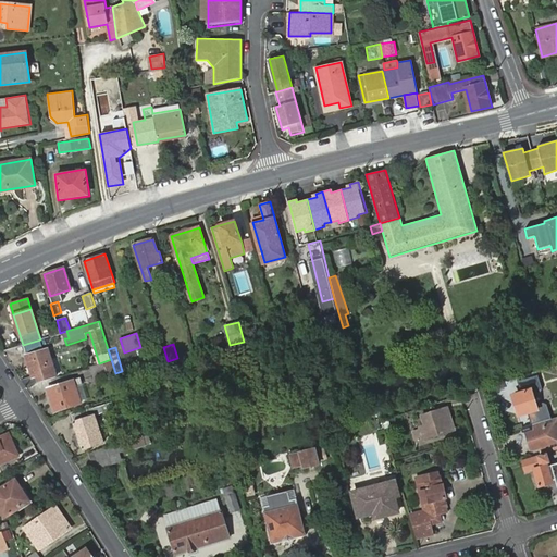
[(140,347),(124,353),(126,359),(139,355),(140,357),(143,356),(140,347)]
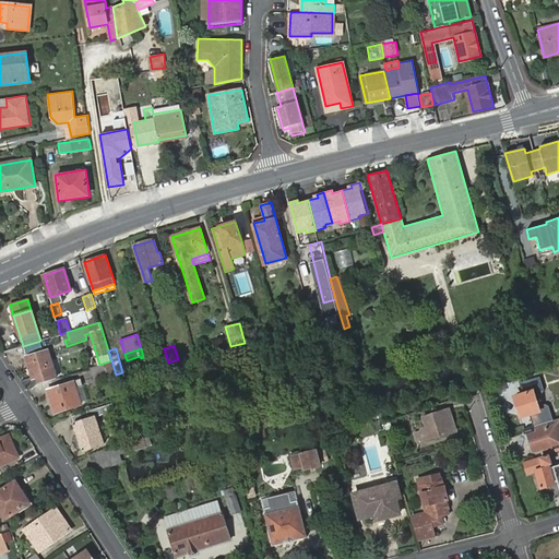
[(21,380),(25,388),(57,378),(51,361),(47,363),(44,351),(26,356),(32,377),(21,380)]
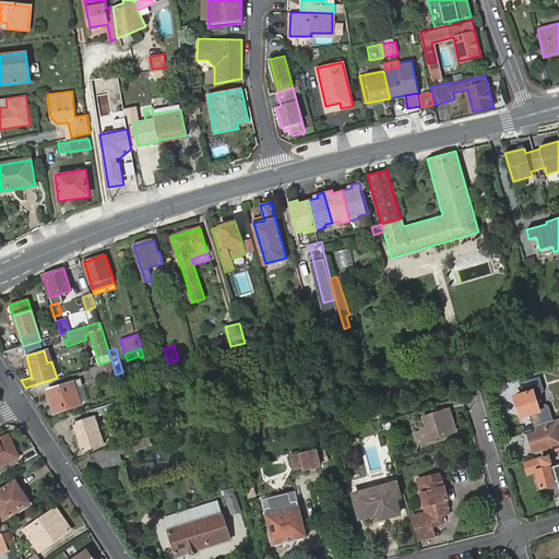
[(109,380),(117,378),(116,375),(111,360),(99,365),(91,367),(95,380),(108,376),(109,380)]
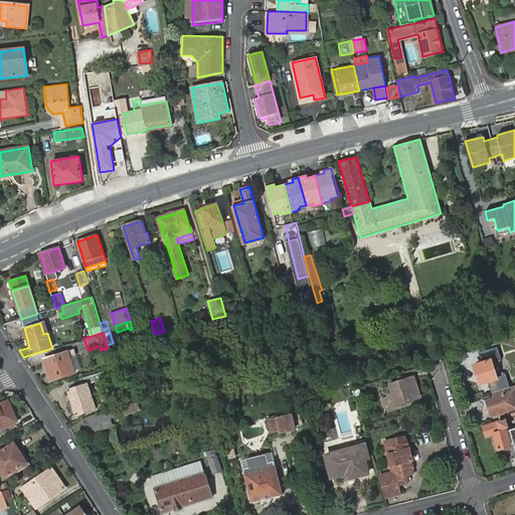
[(183,344),(160,352),(163,359),(185,352),(183,344)]
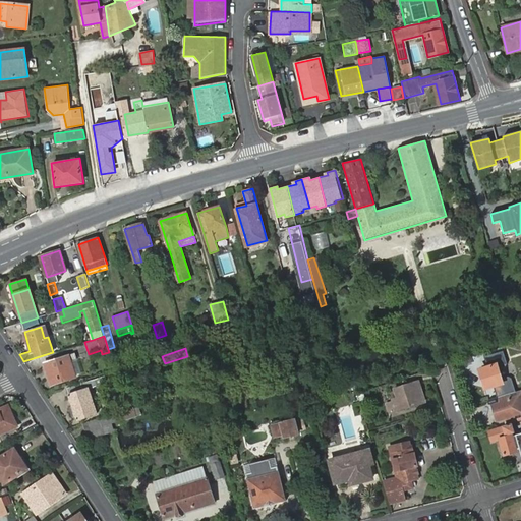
[(486,367),(478,369),(484,389),(493,387),(497,398),(515,392),(511,379),(508,377),(502,379),(499,369),(505,367),(507,364),(503,351),(483,357),(486,367)]
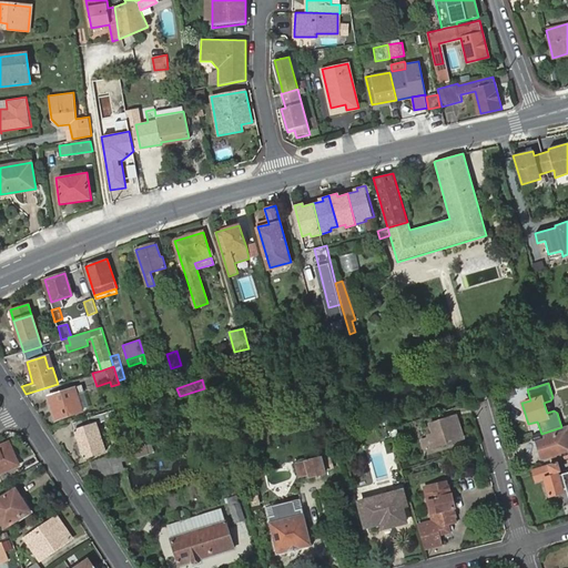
[(49,396),(57,419),(84,411),(84,409),(89,407),(82,385),(49,396)]
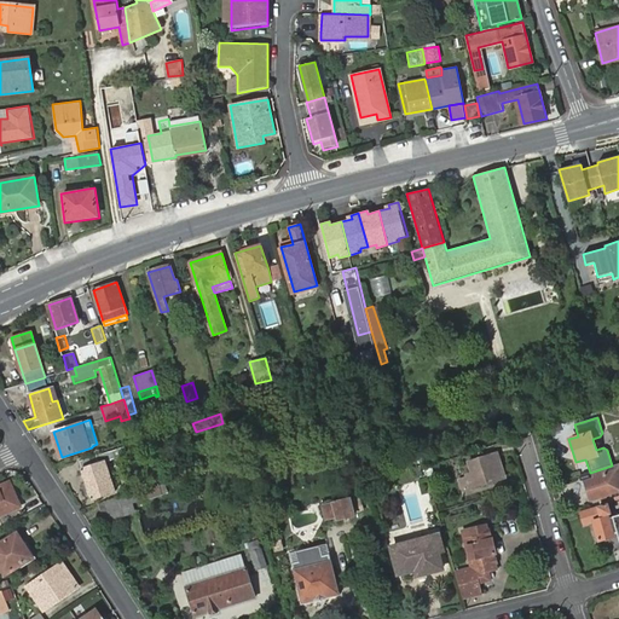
[(502,466),(495,445),(464,455),(469,472),(464,474),(466,476),(458,479),(462,491),(501,479),(498,467),(502,466)]
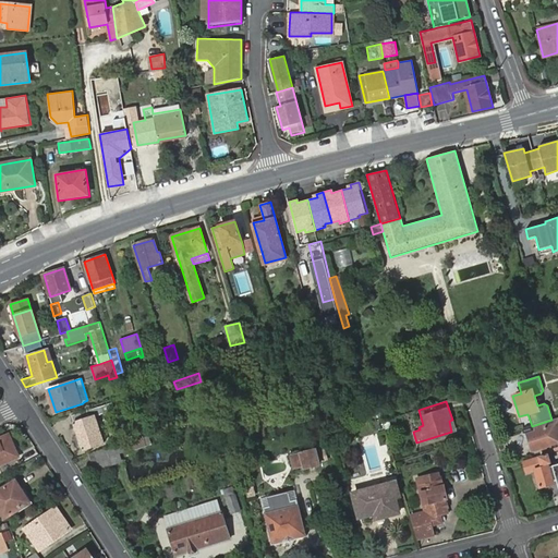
[(72,415),(83,450),(104,444),(95,415),(116,410),(112,402),(72,415)]
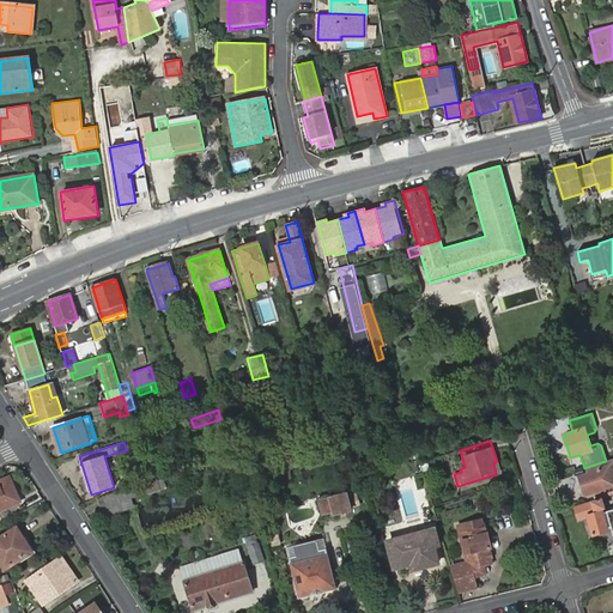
[(584,468),(577,469),(584,496),(612,486),(612,463),(587,473),(584,468)]
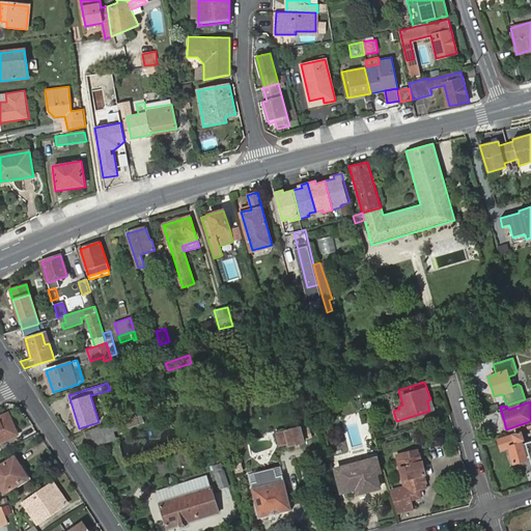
[(8,413),(4,415),(9,426),(14,424),(8,413)]
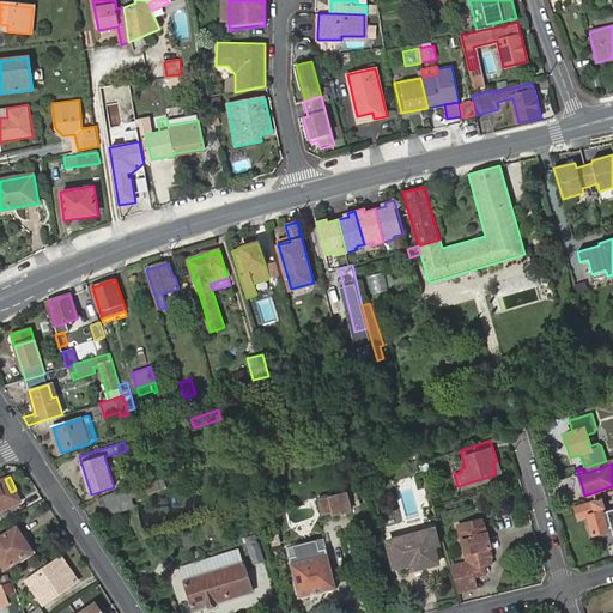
[(157,478),(144,483),(147,493),(159,489),(157,478)]
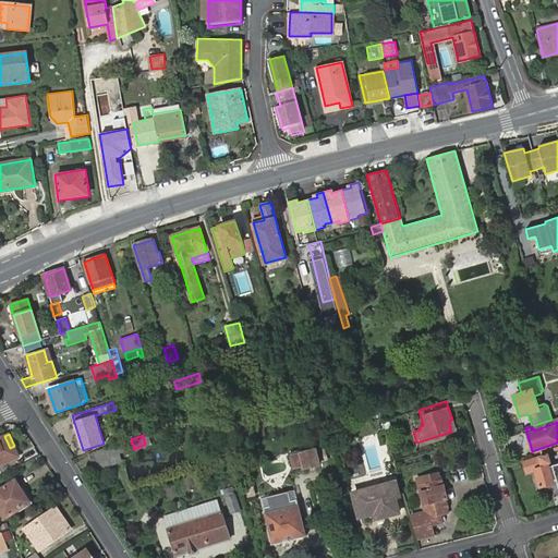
[(10,448),(4,436),(0,437),(0,463),(19,457),(14,446),(10,448)]
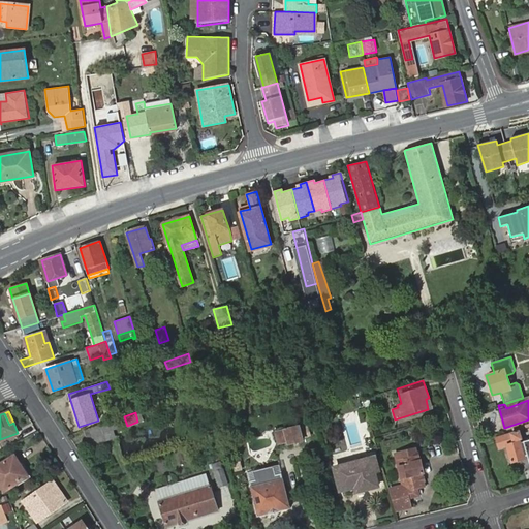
[(118,418),(85,429),(90,445),(114,437),(112,431),(121,428),(118,418)]
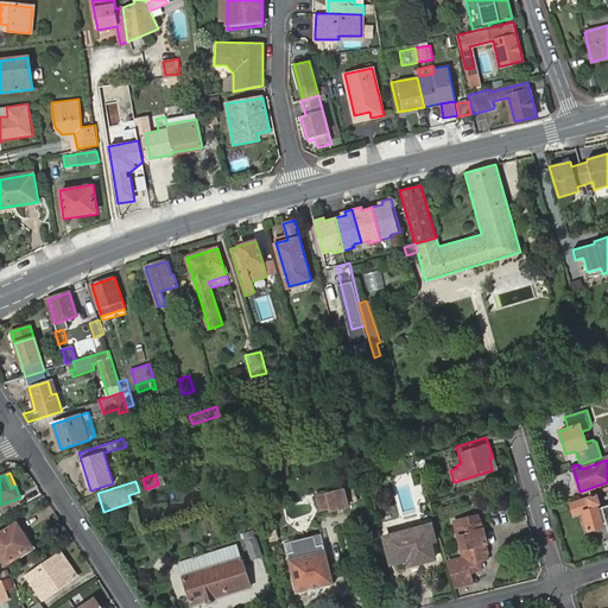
[(317,496),(320,510),(329,507),(330,511),(348,506),(344,489),(317,496)]
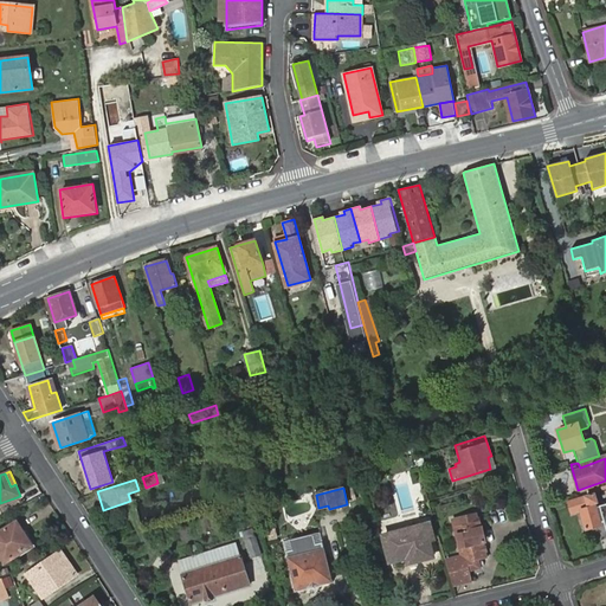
[(581,510),(586,528),(605,523),(605,522),(605,514),(605,513),(603,510),(599,511),(597,503),(599,503),(595,494),(569,502),(573,513),(581,510)]
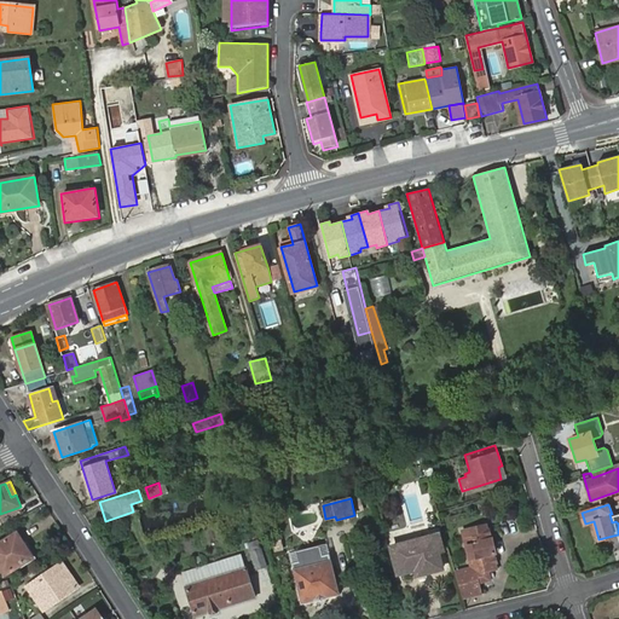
[(467,545),(449,550),(463,600),(482,596),(478,576),(498,571),(497,565),(498,563),(487,524),(463,530),(467,545)]
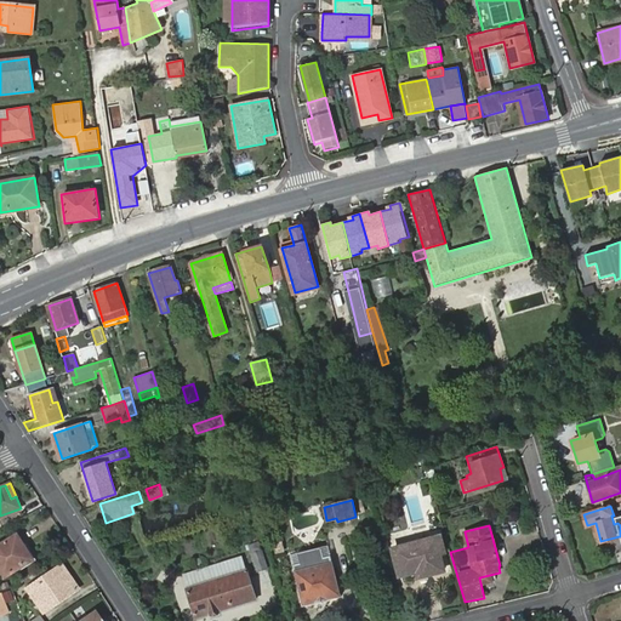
[(0,545),(0,570),(5,577),(33,559),(17,534),(0,545)]
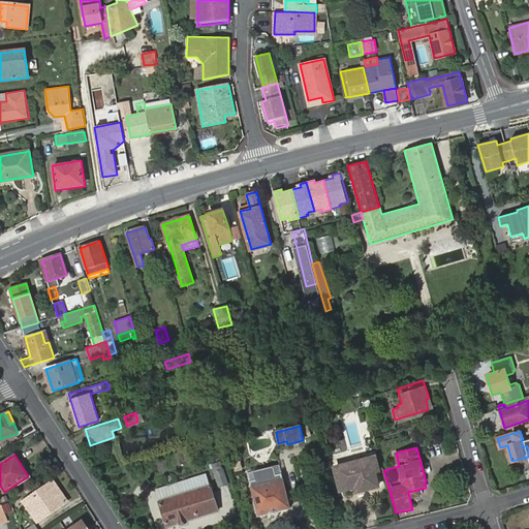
[(334,466),(340,490),(355,487),(356,492),(377,487),(374,471),(378,470),(375,456),(334,466)]
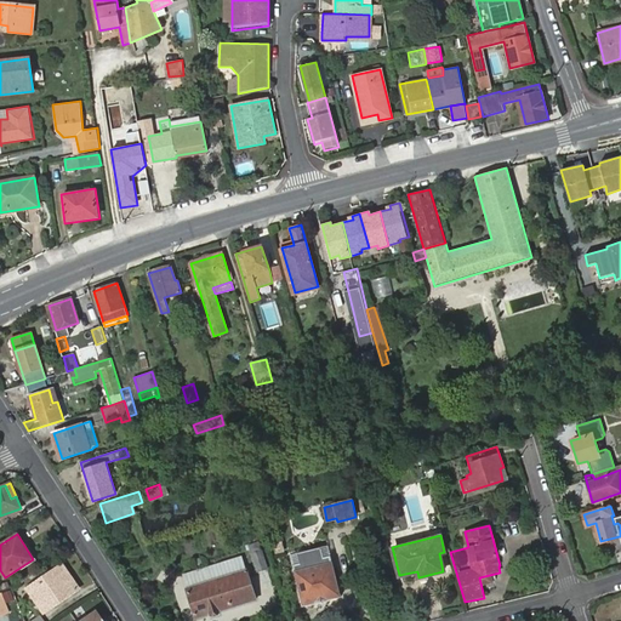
[(249,543),(257,571),(268,569),(260,541),(249,543)]
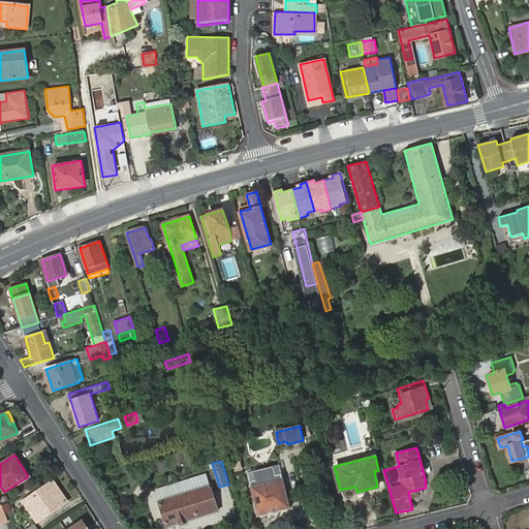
[(273,466),(253,470),(255,479),(250,480),(258,515),(289,507),(281,473),(275,474),(273,466)]
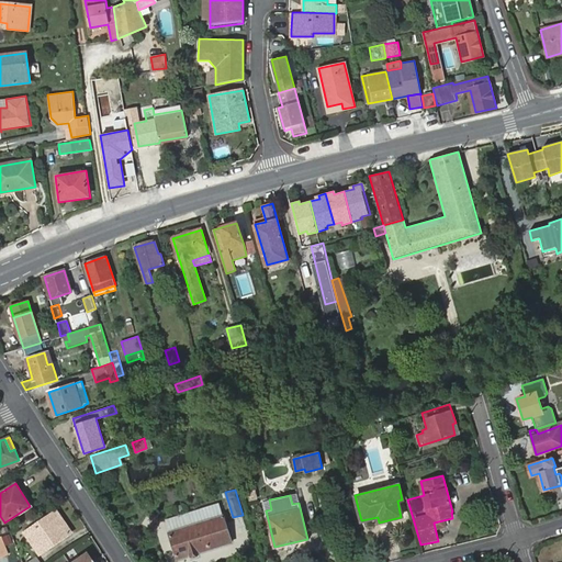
[(24,532),(33,544),(36,541),(44,551),(71,531),(56,509),(24,532)]
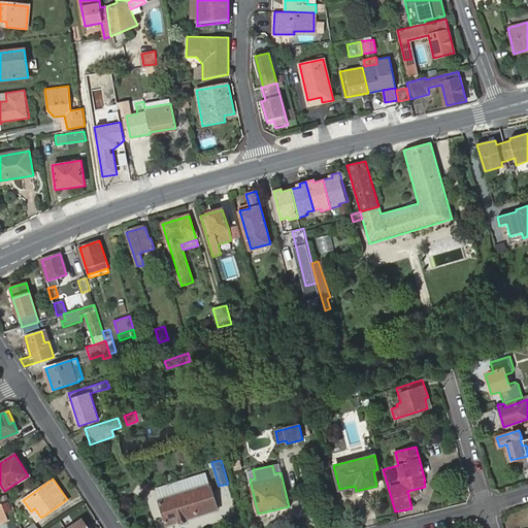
[(160,500),(167,525),(217,509),(209,486),(160,500)]
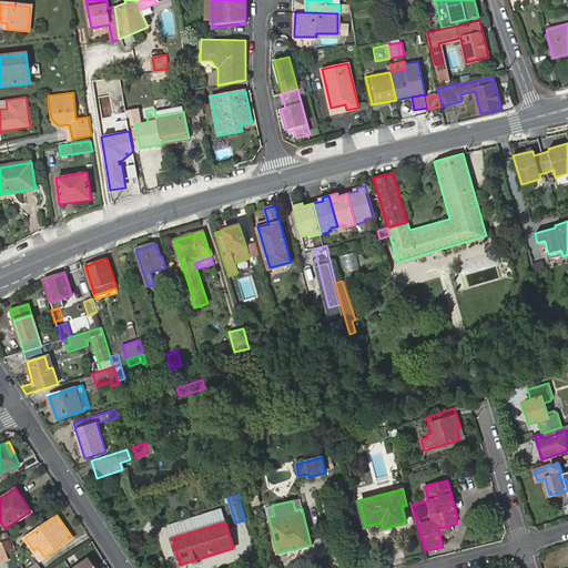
[(1,541),(0,541),(0,564),(9,560),(1,541)]
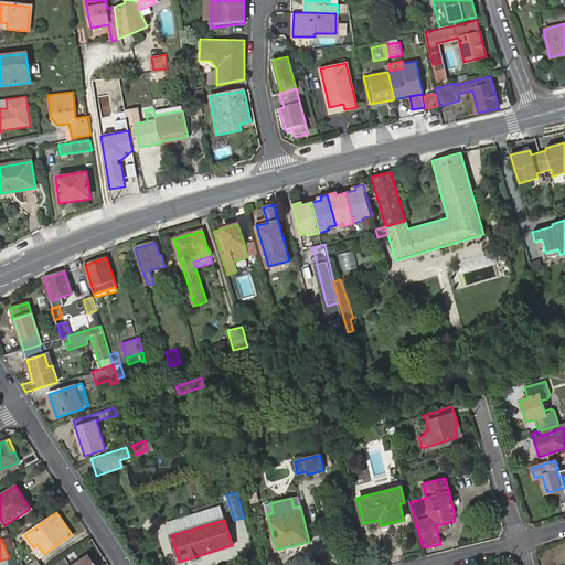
[(36,544),(33,547),(40,557),(44,554),(36,544)]
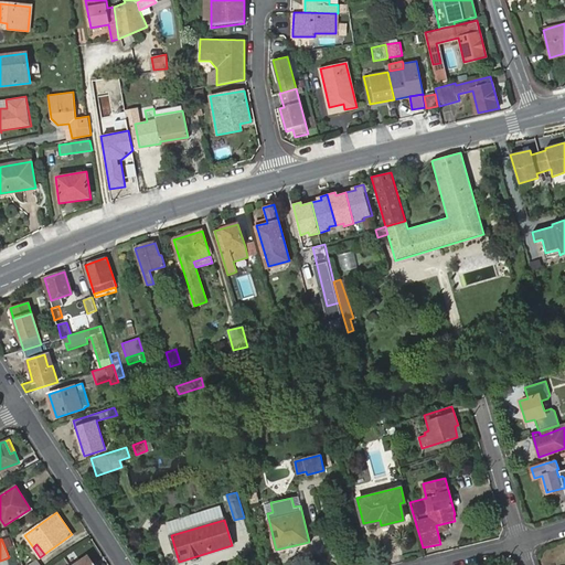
[(94,564),(87,555),(73,564),(94,564)]
